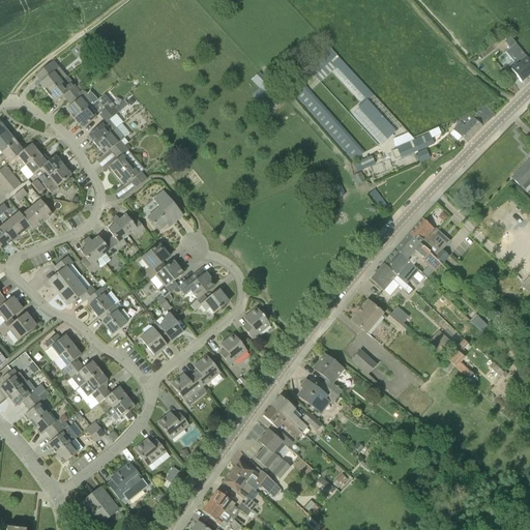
[(511,36),(504,41),(510,49),(508,51),(519,64),(510,70),(521,83),(529,76),(529,61),(524,54),(518,47),(519,46),(511,36)]
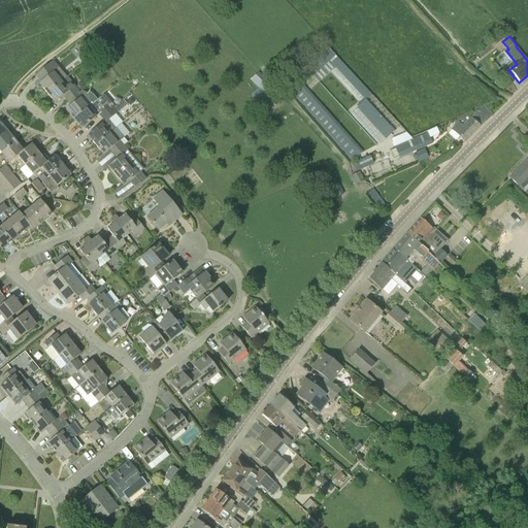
[(315,58),(321,52),(315,45),(308,52),(315,58)]
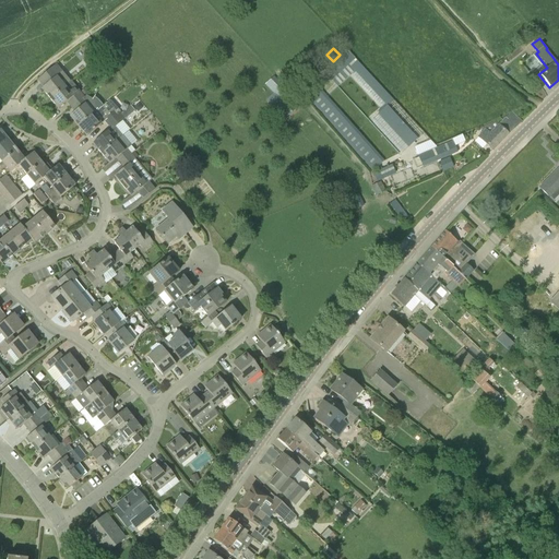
[(355,59),(346,49),(328,67),(325,63),(322,66),(328,72),(325,74),(333,82),(349,67),(385,105),(378,111),(379,114),(378,115),(408,147),(417,140),(412,132),(394,114),(401,108),(394,100),(355,59)]
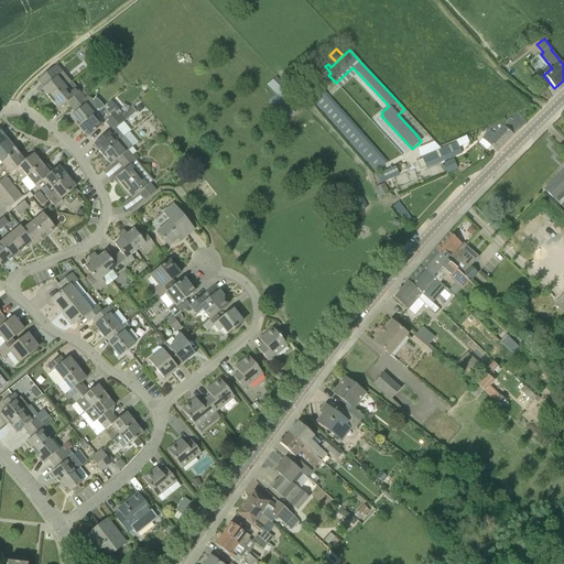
[(71,83),(56,66),(38,80),(40,84),(43,80),(46,86),(42,90),(50,99),(71,83)]
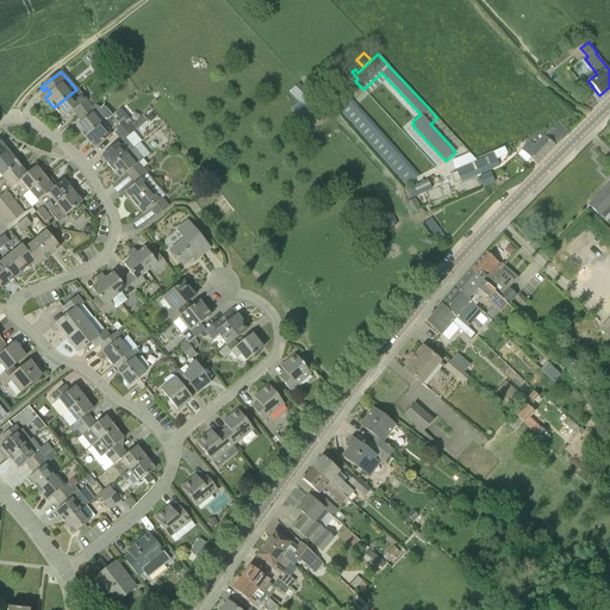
[(329,100),(406,187),(418,175),(341,88),(353,78),(350,75),(340,85),(338,85),(332,91),(329,86),(322,94),(328,101),(329,100)]
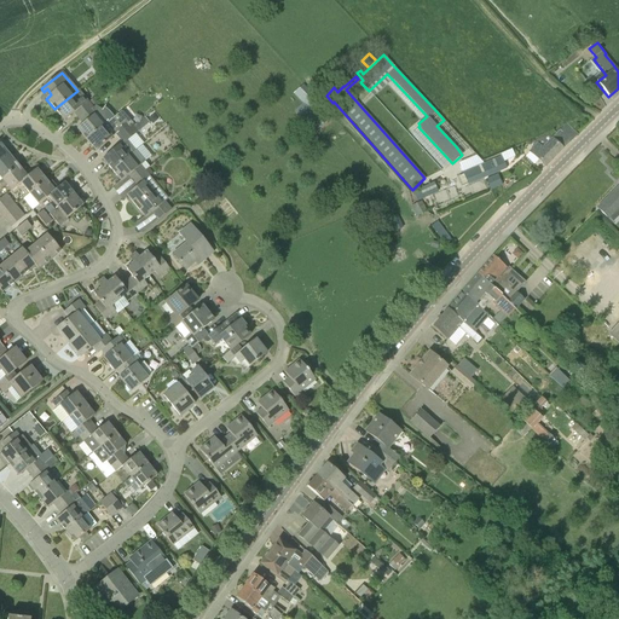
[(302,85),(294,93),(302,103),(296,108),(304,114),(301,116),(314,132),(329,119),(316,105),(319,102),(302,85)]
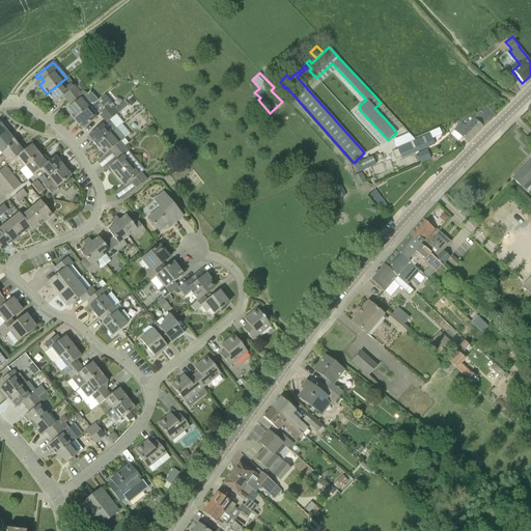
[(75,88),(66,78),(47,93),(55,104),(63,98),(66,101),(79,91),(76,87),(75,88)]
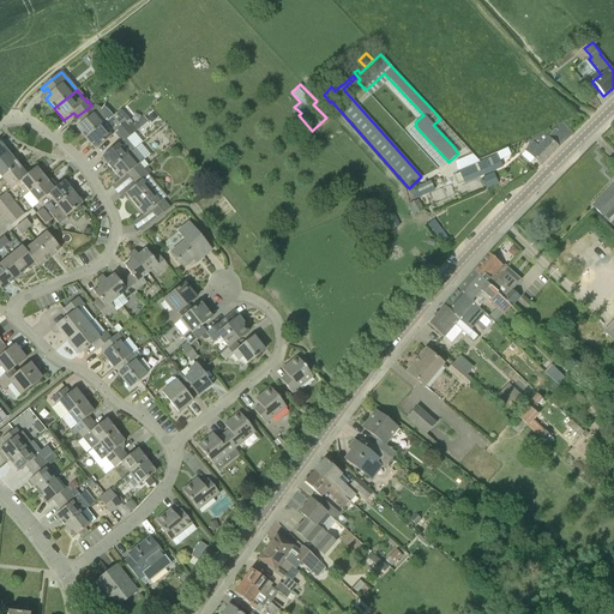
[(94,108),(91,106),(77,116),(82,124),(77,127),(85,138),(110,118),(103,110),(96,107),(94,108)]
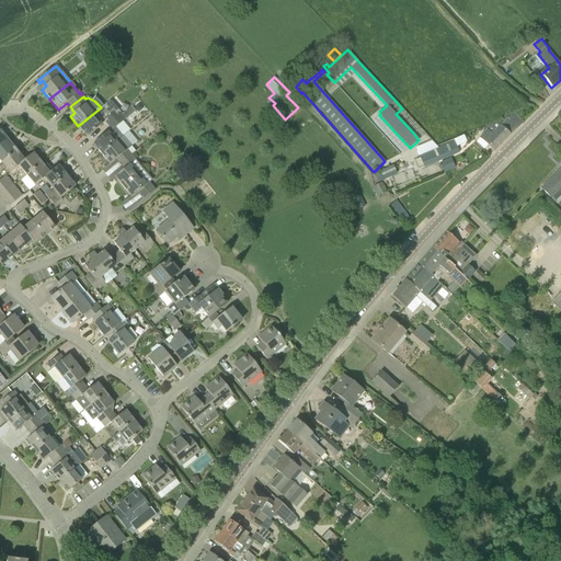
[(107,126),(115,119),(113,116),(112,115),(117,111),(109,101),(101,107),(78,126),(87,137),(102,125),(104,123),(107,126)]
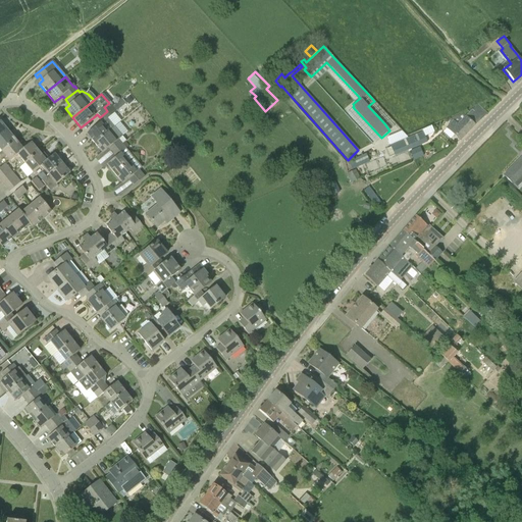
[(94,143),(114,125),(109,118),(125,104),(121,99),(110,109),(107,111),(100,117),(103,120),(101,122),(87,135),(94,143)]
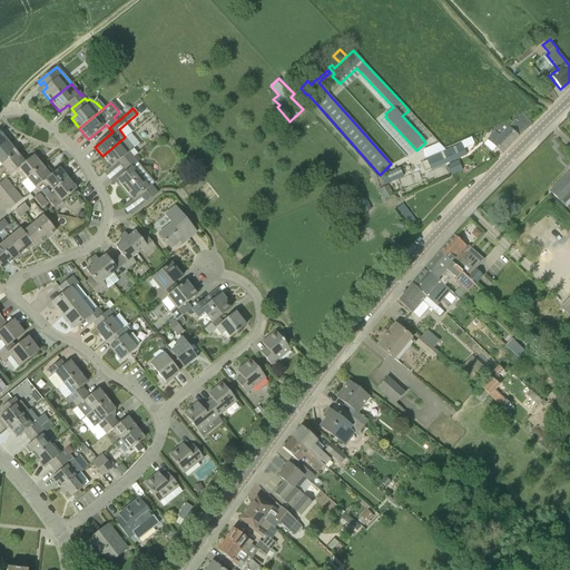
[(524,130),(514,121),(508,127),(508,128),(503,124),(492,130),(494,133),(487,139),(502,154),(524,130)]
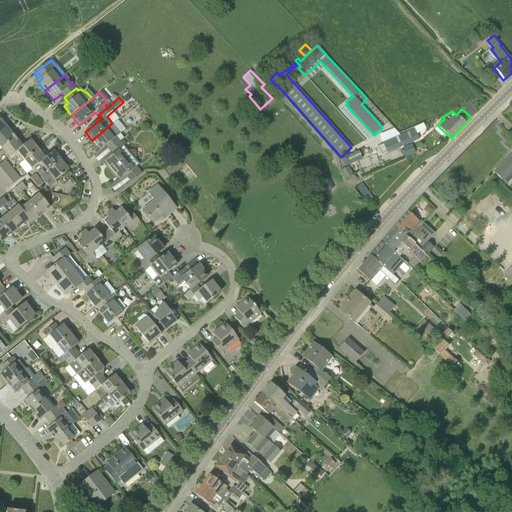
[(108,150),(120,141),(117,137),(121,134),(112,123),(92,140),(100,150),(105,146),(108,150)]
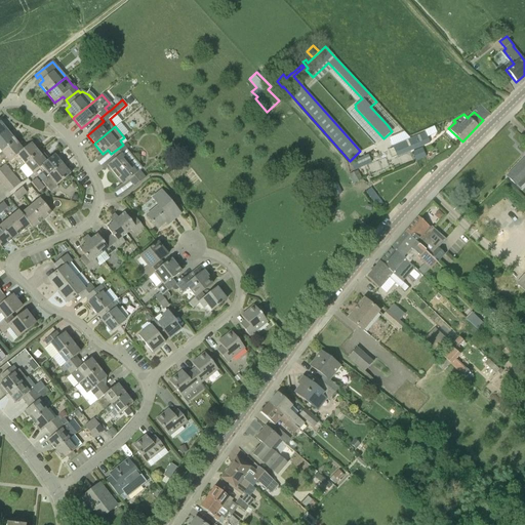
[(397,157),(430,144),(428,137),(436,133),(434,129),(393,147),(397,157)]
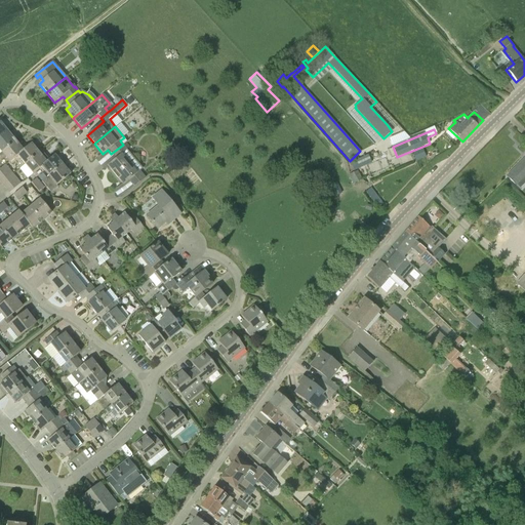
[(0,151),(1,152),(15,140),(7,131),(0,136),(0,151)]
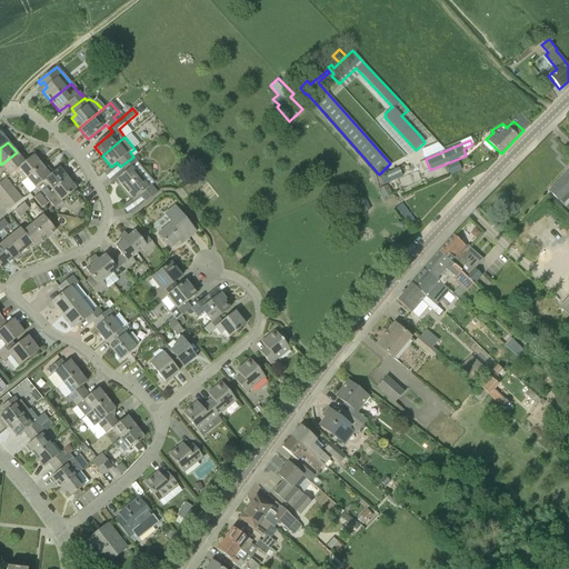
[(10,176),(26,162),(17,152),(1,165),(10,176)]
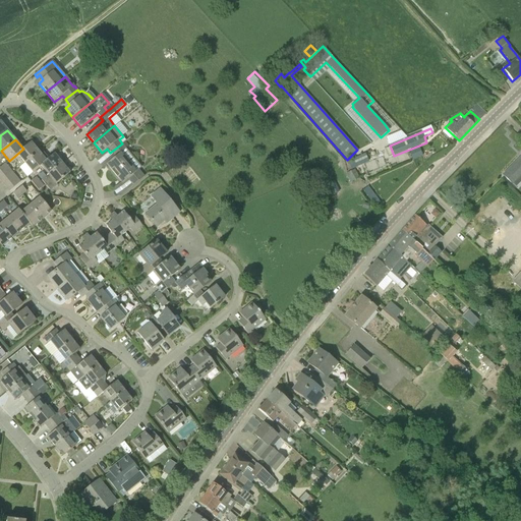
[(23,163),(38,151),(31,142),(23,149),(9,161),(17,155),(23,163)]
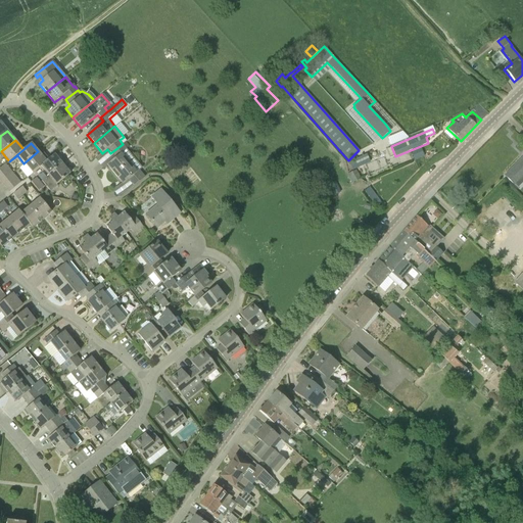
[(114,174),(129,162),(122,153),(127,149),(123,144),(110,153),(114,158),(107,165),(114,174)]
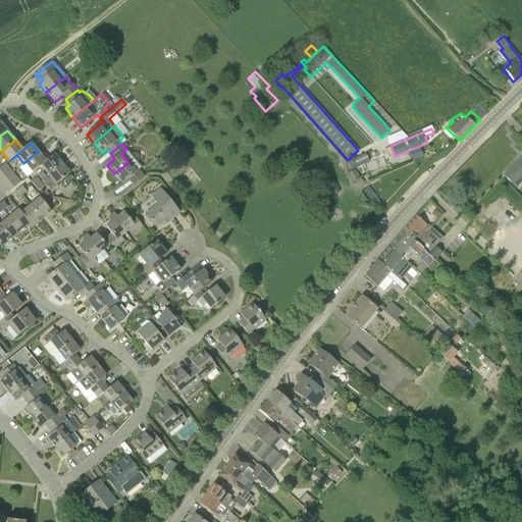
[(413,161),(423,157),(420,148),(409,152),(413,161)]
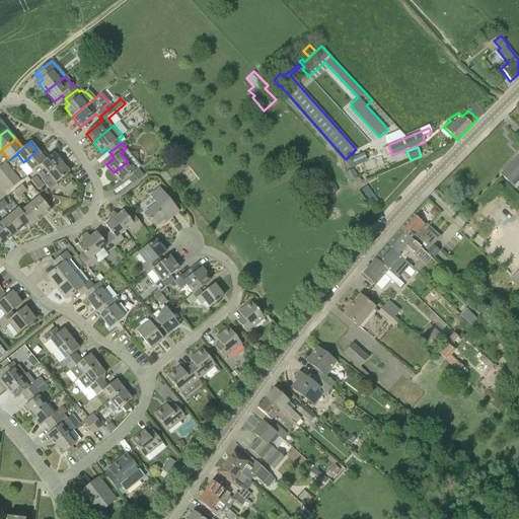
[(31,172),(46,160),(38,150),(23,162),(31,172)]
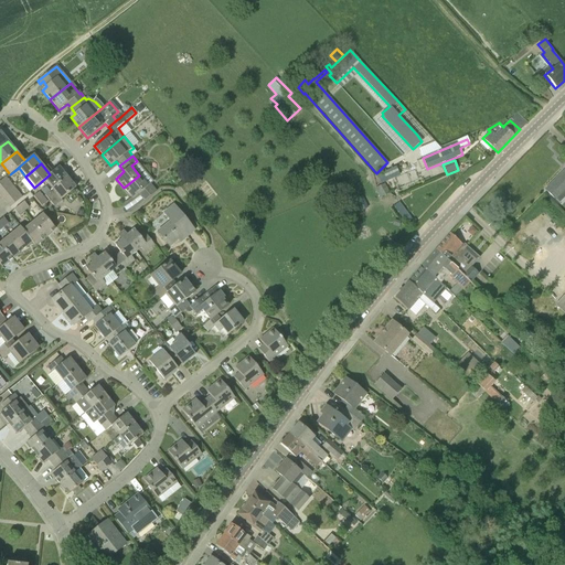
[(564,164),(564,170),(545,191),(560,204),(564,198),(564,163),(564,164)]
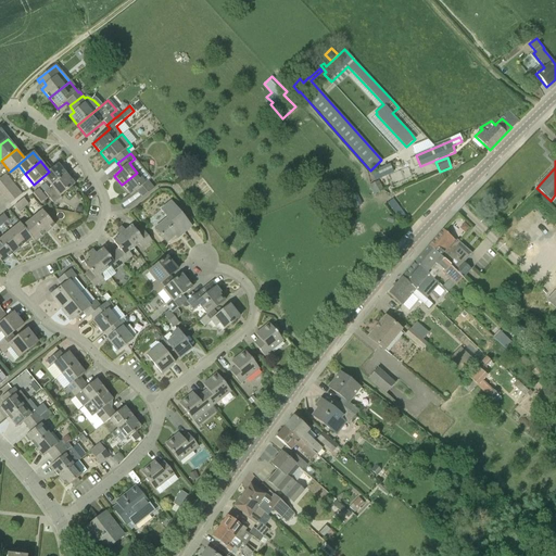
[(51,187),(65,174),(58,164),(49,172),(34,185),(35,185),(43,177),(51,187)]
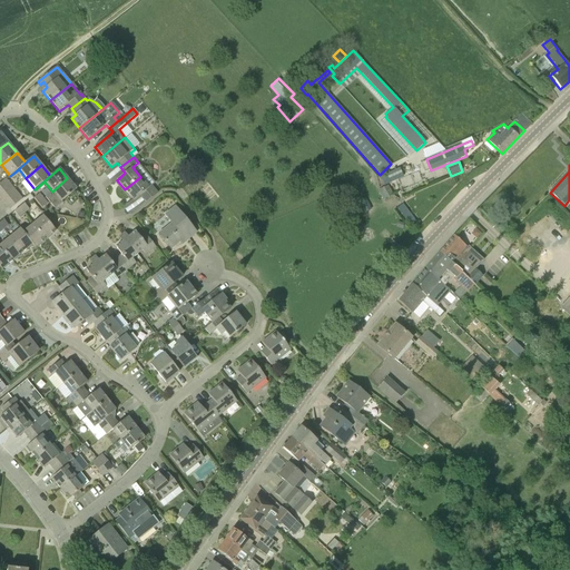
[(387,174),(380,177),(384,186),(403,177),(400,168),(387,174)]
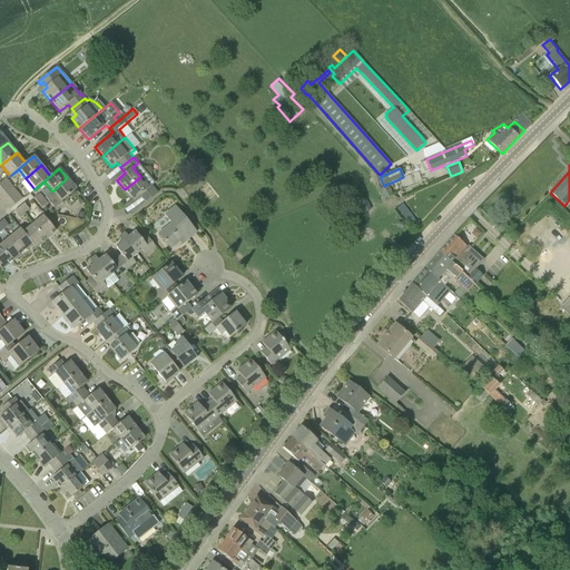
[(149,188),(140,177),(125,189),(134,200),(139,197),(145,204),(158,194),(151,186),(149,188)]
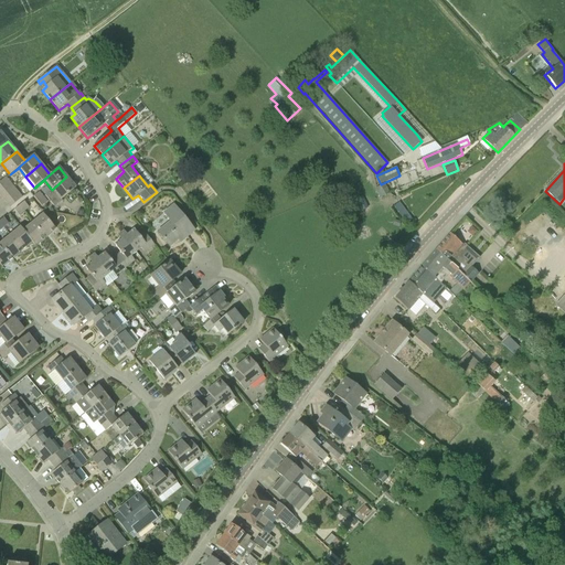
[(0,188),(9,181),(6,177),(0,181),(0,188)]
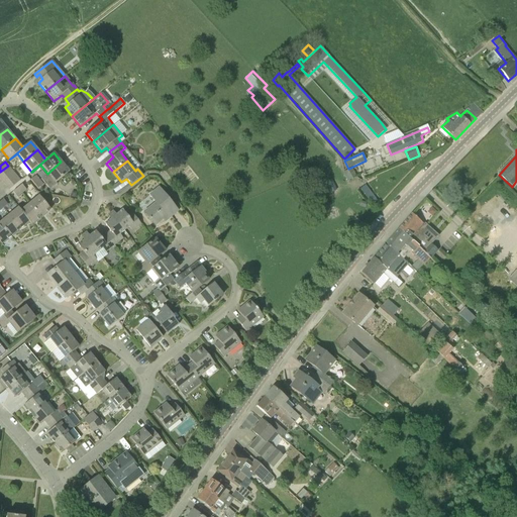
[(49,188),(56,184),(70,172),(61,162),(47,174),(41,178),(49,188)]
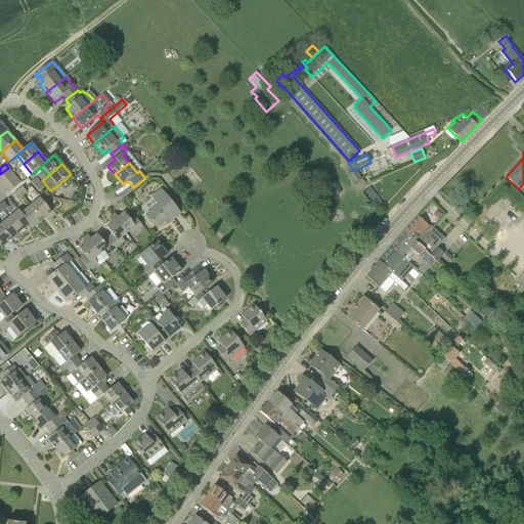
[(0,180),(1,182),(12,173),(8,168),(0,174),(0,180)]
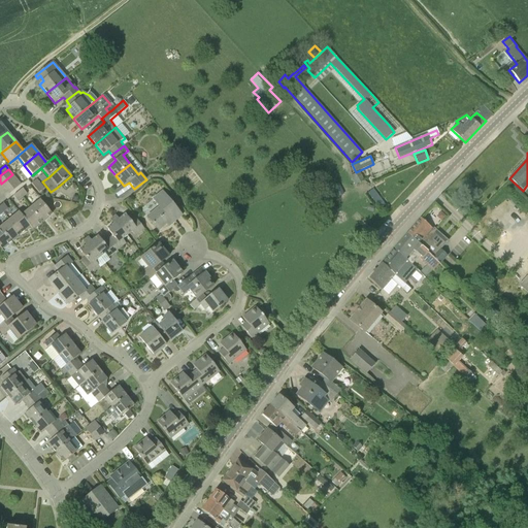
[(359,172),(351,176),(355,186),(364,180),(359,172)]
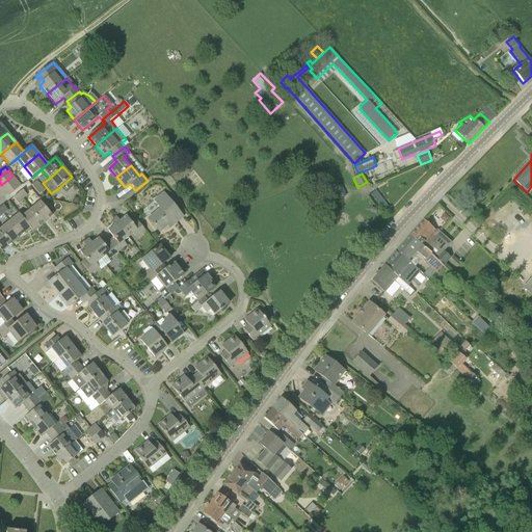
[(5,189),(17,180),(12,176),(1,185),(5,189)]
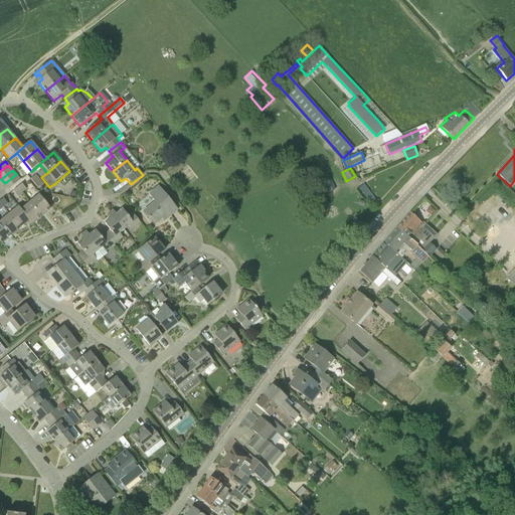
[(9,189),(10,188),(20,180),(16,174),(5,183),(9,189)]
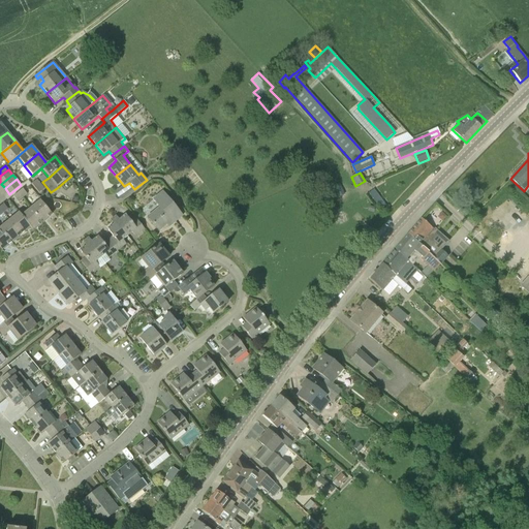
[(35,189),(40,184),(37,180),(31,184),(35,189)]
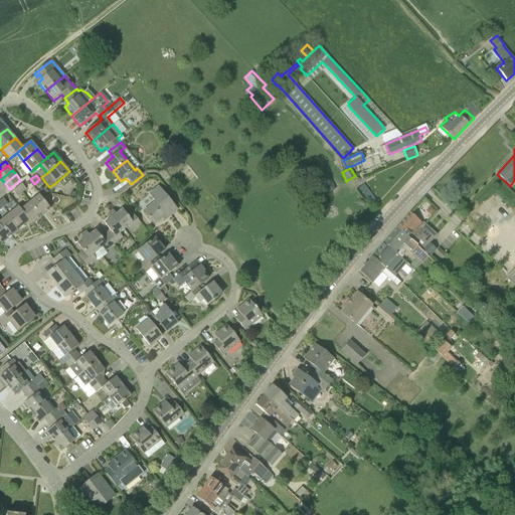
[(37,188),(43,184),(39,179),(34,184),(37,188)]
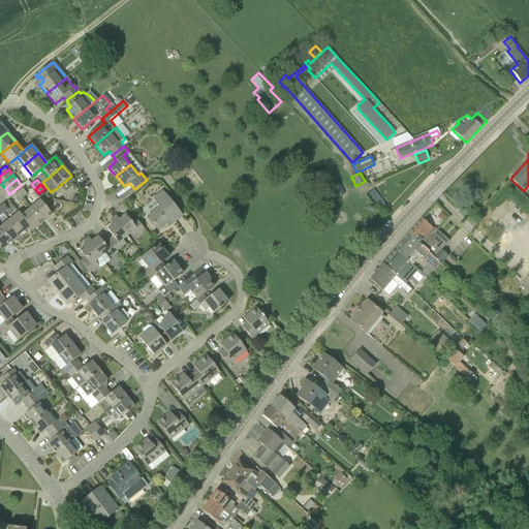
[(381,211),(386,207),(373,188),(371,189),(371,190),(368,193),(381,211)]
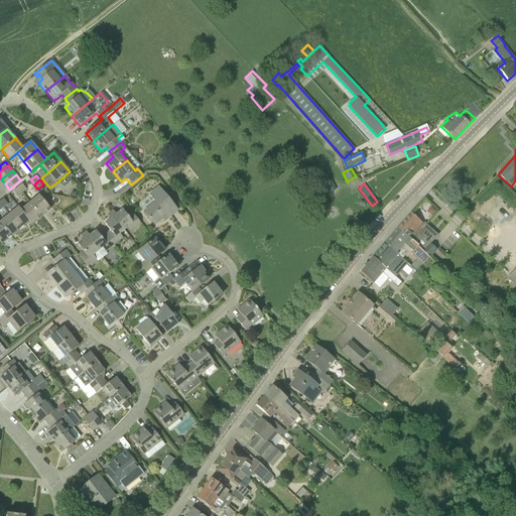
[(22,194),(26,189),(22,184),(17,188),(22,194)]
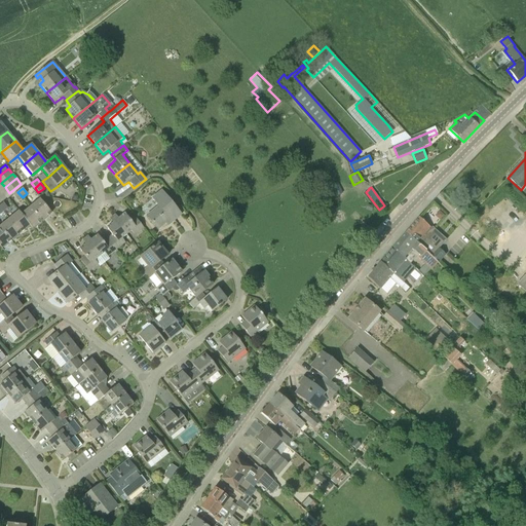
[(173,223),(181,215),(161,191),(152,199),(158,207),(146,216),(158,230),(171,220),(173,223)]
